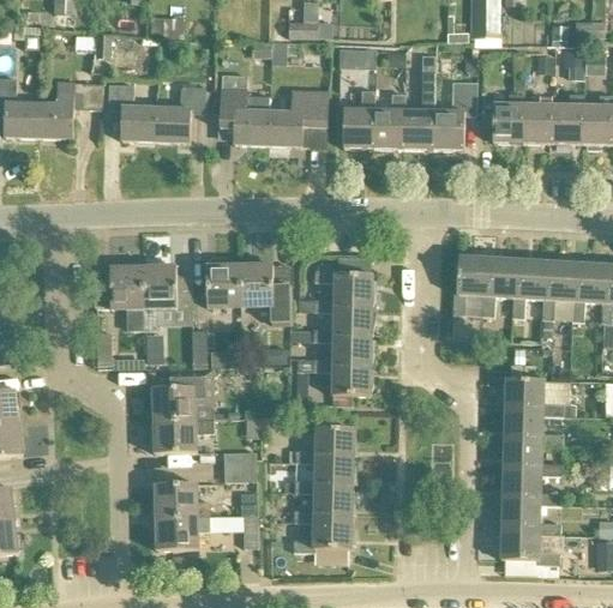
[(53,0),(53,14),(74,16),(74,0),(53,0)]
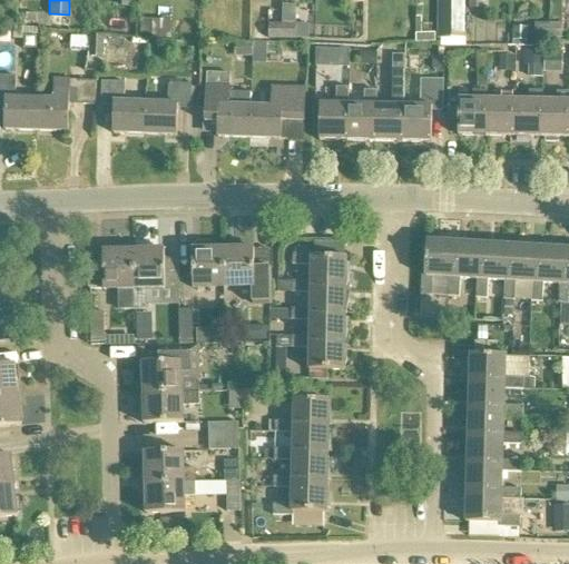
[(437,0),(437,33),(463,33),(463,0),(437,0)]
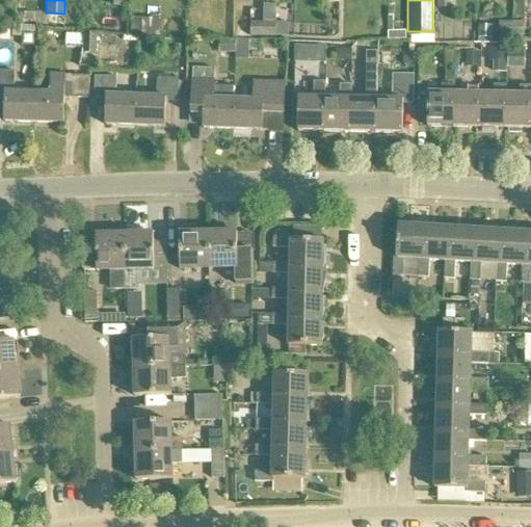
[(262,20),(262,36),(273,36),(273,33),(273,20),(273,9),(262,9),(262,20)]
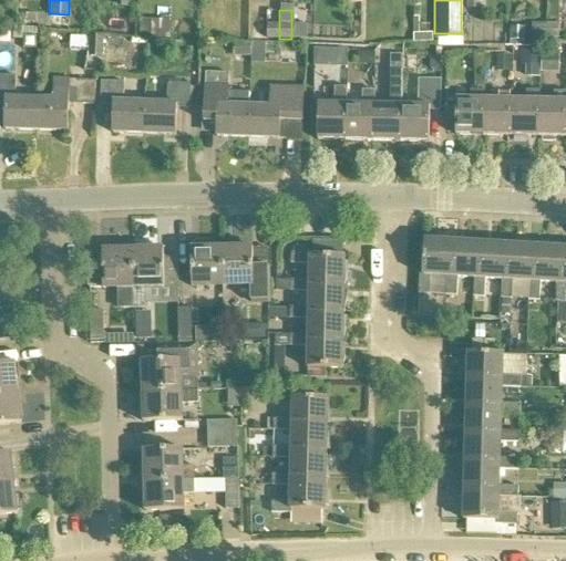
[(140,18),(139,31),(151,31),(151,18),(140,18)]
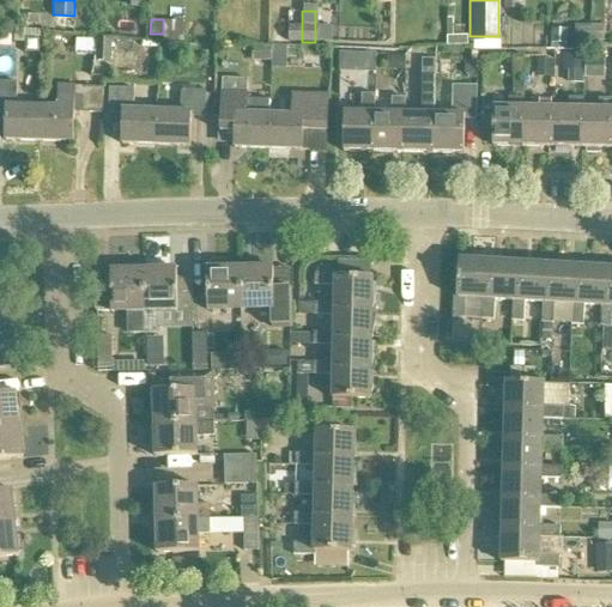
[(574,37),(591,37),(591,22),(574,22),(574,37)]
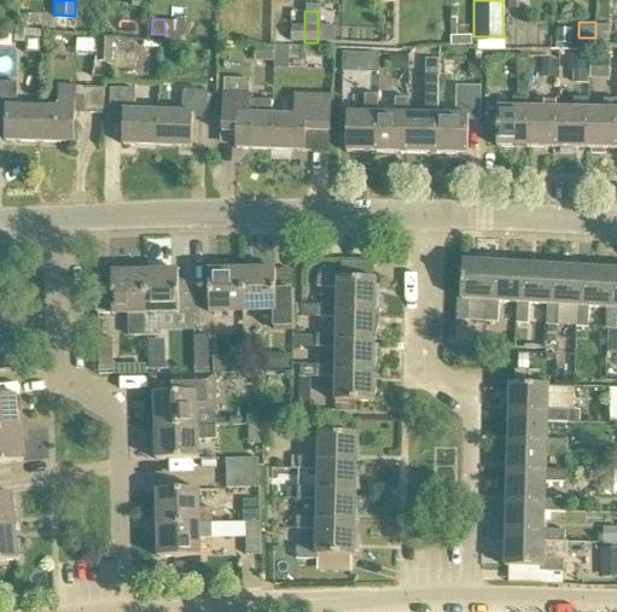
[(595,22),(595,38),(609,38),(609,22),(595,22)]
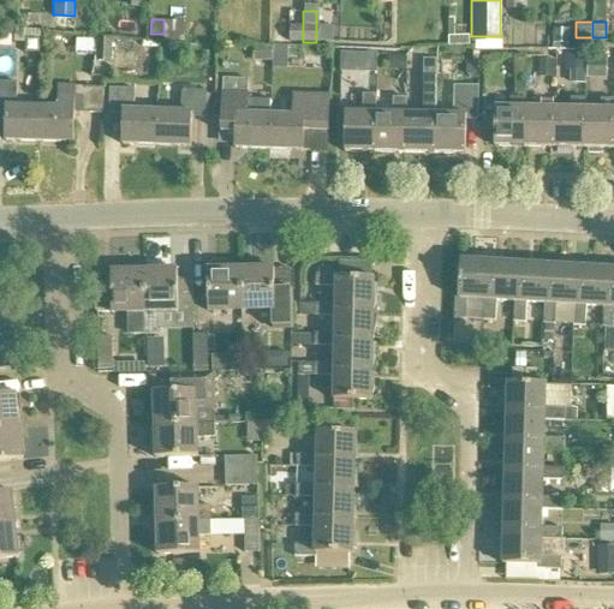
[(287,23),(287,42),(303,42),(303,23),(287,23)]
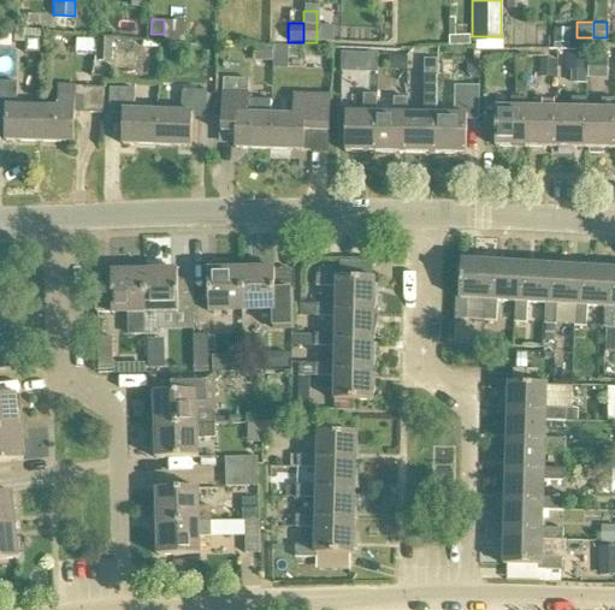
[(317,23),(317,39),(332,39),(332,23),(317,23)]
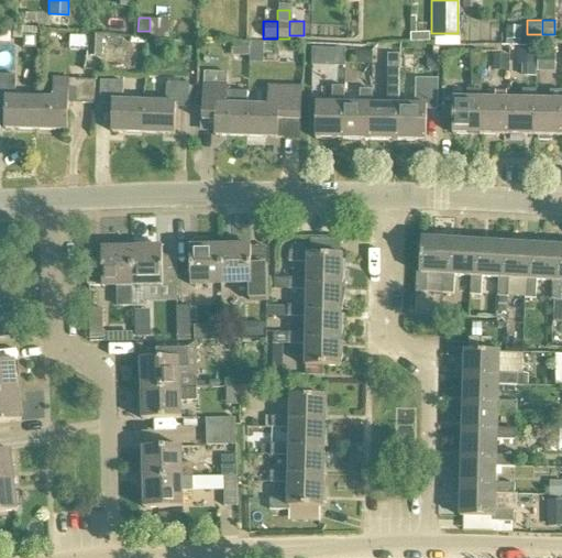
[(506,23),(505,42),(521,42),(521,24),(506,23)]
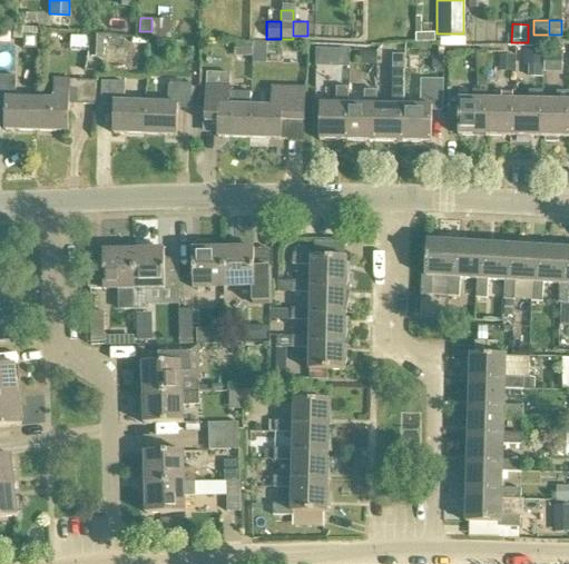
[(89,55),(89,33),(70,32),(70,46),(87,46),(87,55),(89,55)]
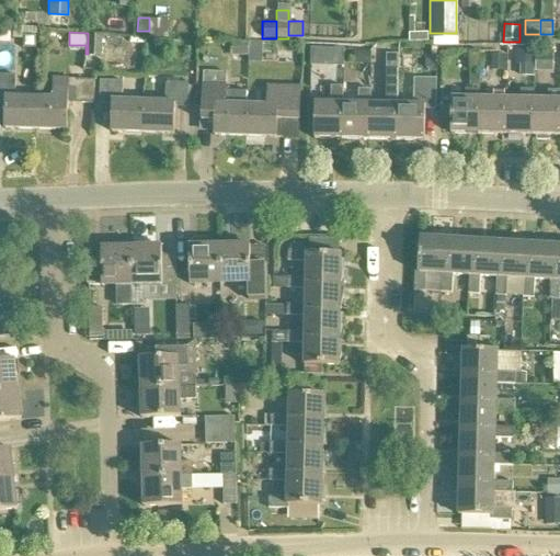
[(88,33),(88,54),(101,54),(101,33),(88,33)]
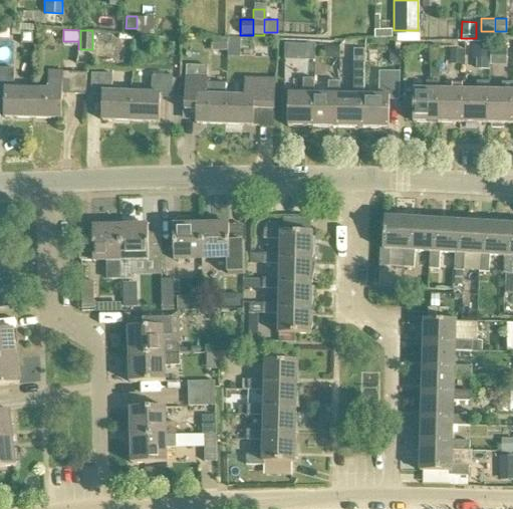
[(472,39),(472,49),(489,49),(489,40),(476,39),(472,39)]
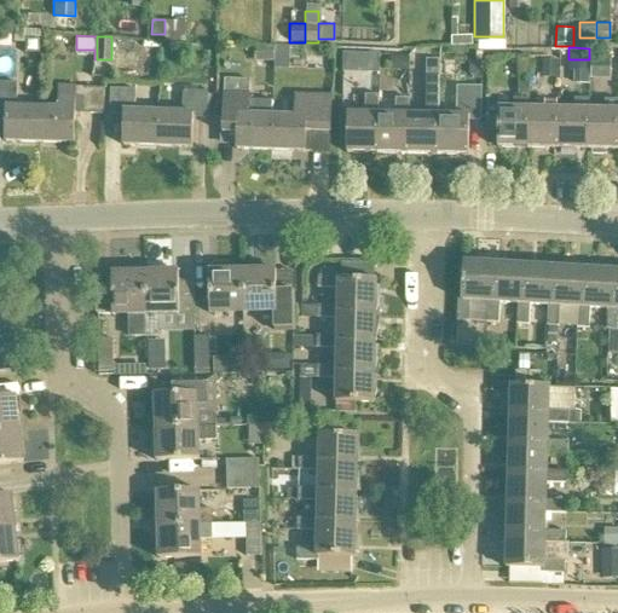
[(363,51),(363,68),(377,69),(379,51),(363,51)]
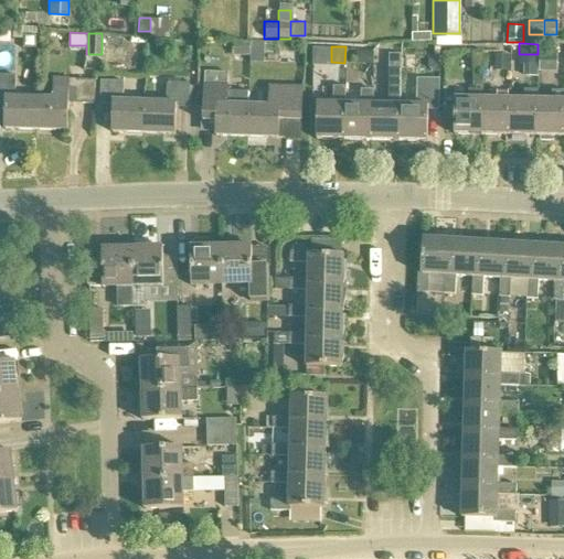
[(358,46),(358,64),(370,64),(370,46),(358,46)]
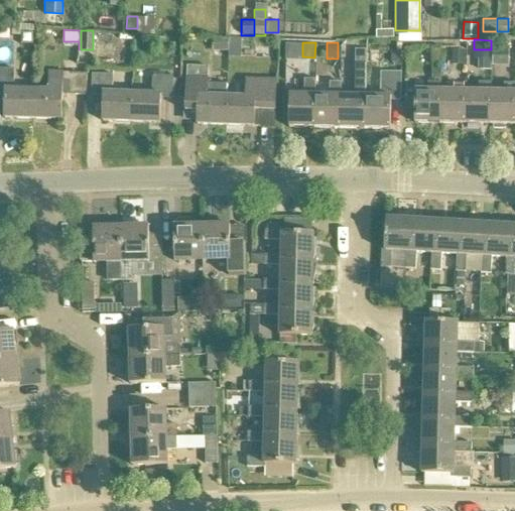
[(491,49),(490,61),(508,60),(507,42),(491,42),(491,49)]
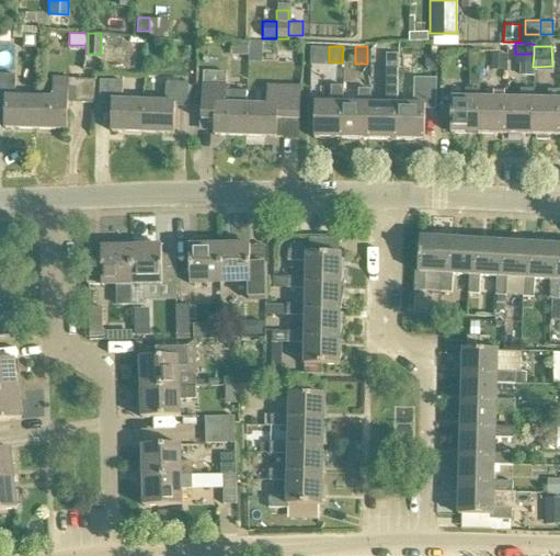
[(504,50),(490,50),(491,67),(504,67),(504,50)]
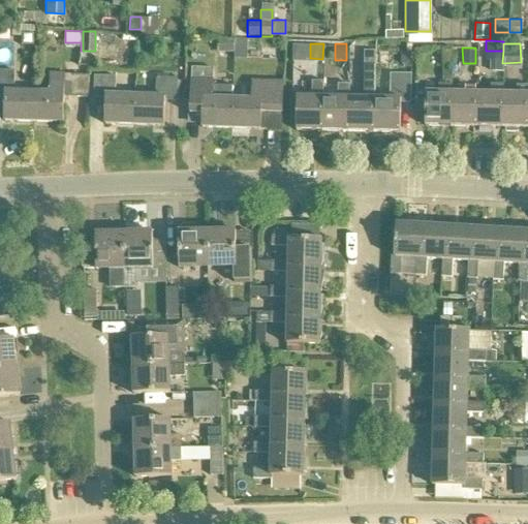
[(349,81),(348,81),(347,129),(373,130),(373,96),(374,63),(364,63),(364,96),(349,96),(349,81)]
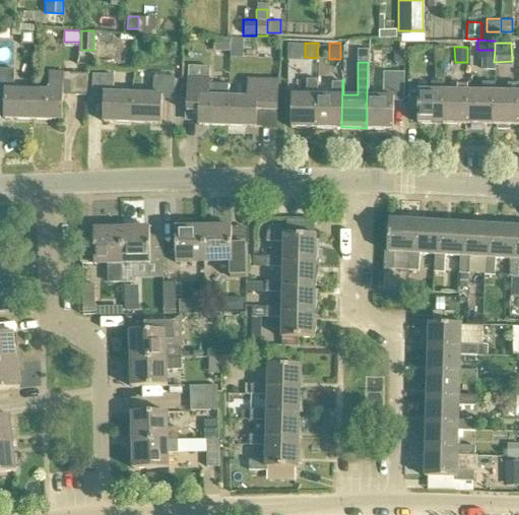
[(198,123),(226,124),(228,95),(228,82),(208,82),(208,65),(188,65),(187,99),(190,99),(189,109),(198,110),(198,123)]
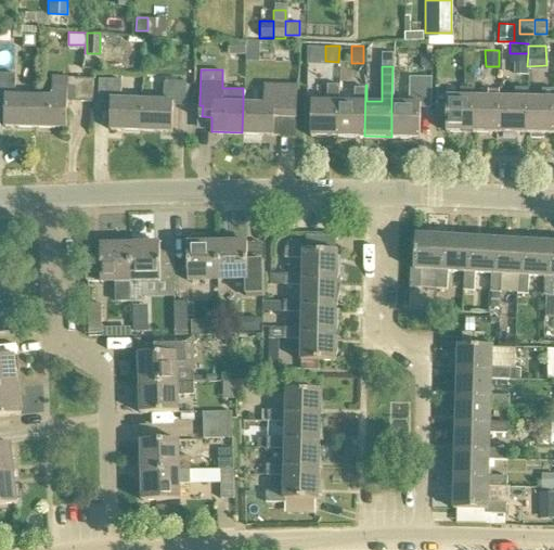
[(35,126),(35,97),(13,96),(14,73),(0,72),(0,97),(4,98),(3,125),(35,126)]
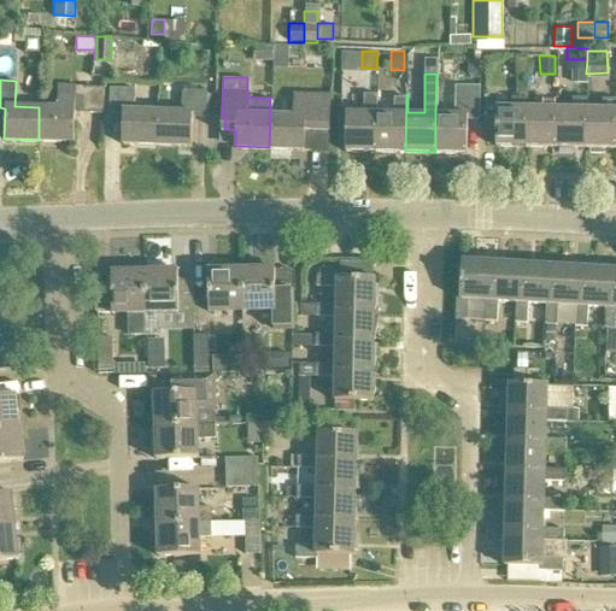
[(515,80),(515,93),(524,93),(524,80),(515,80)]
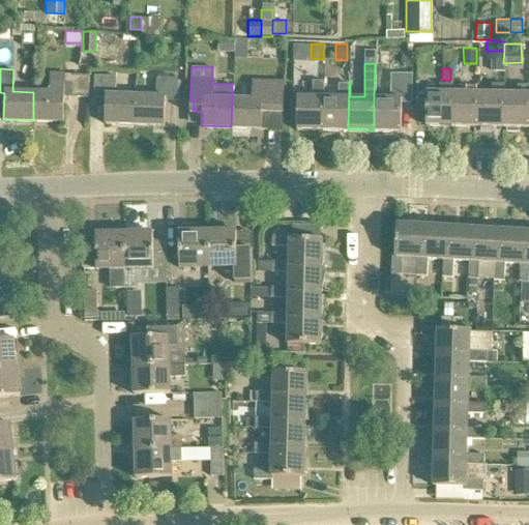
[(390,96),(374,96),(374,130),(400,130),(401,100),(411,100),(411,71),(391,70),(390,96)]
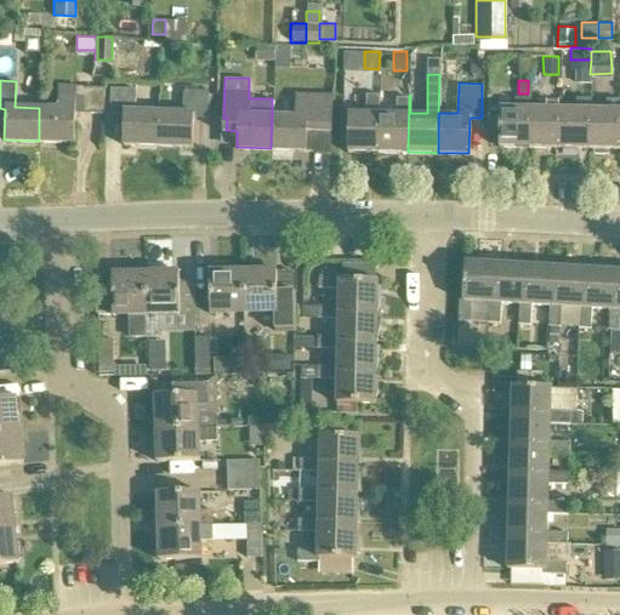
[(58,108),(39,108),(39,141),(73,142),(74,113),(103,114),(104,86),(60,84),(58,108)]
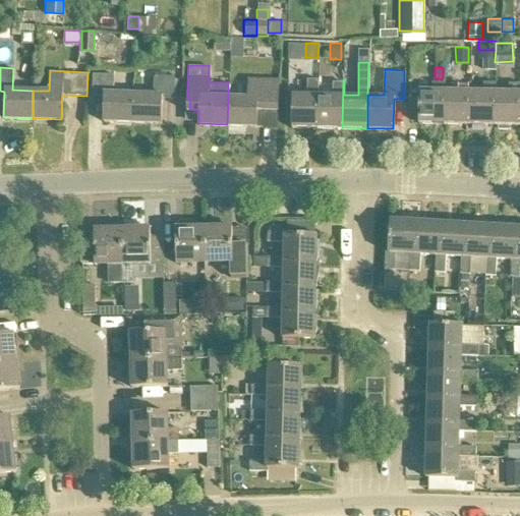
[(131,121),(132,93),(109,93),(109,73),(92,72),(91,95),(104,95),(103,120),(131,121)]
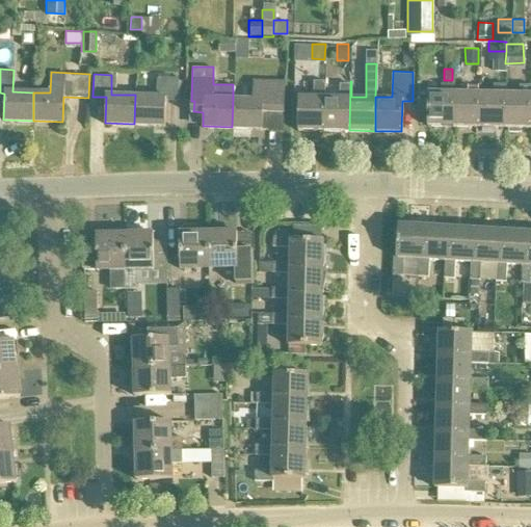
[(155,96),(135,95),(134,124),(164,125),(165,99),(177,100),(178,77),(156,77),(155,96)]
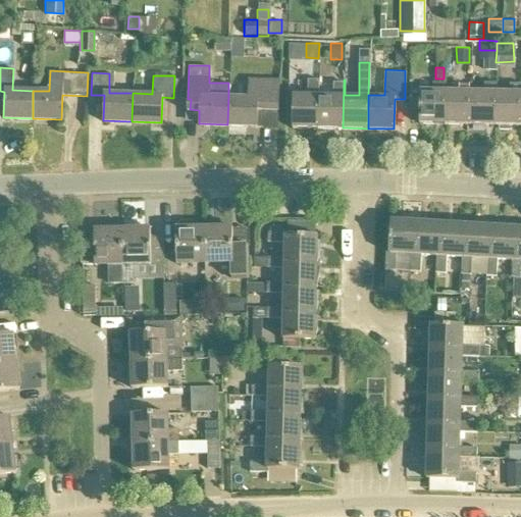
[(318,78),(307,78),(307,94),(291,94),(291,127),(317,127),(318,95),(318,78)]
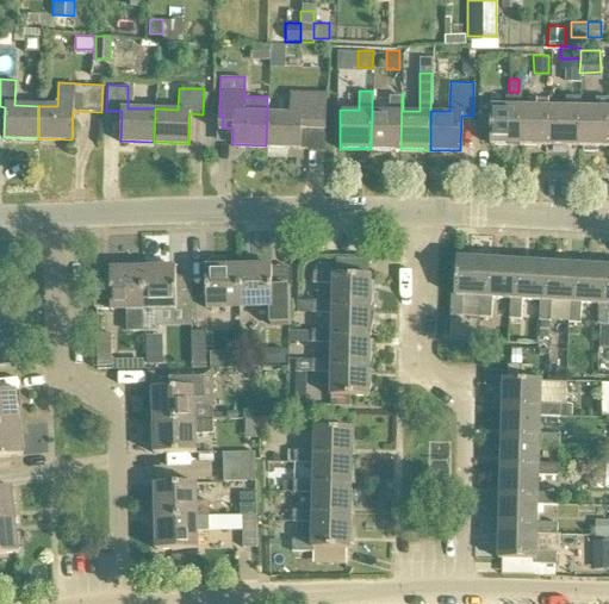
[(325,93),(317,92),(291,92),(290,113),(267,112),(266,145),(299,147),(300,125),(324,125),(325,93)]
